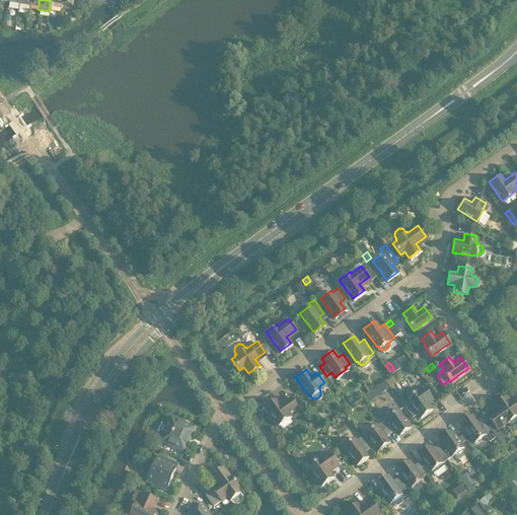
[(383,379),(378,382),(382,388),(387,385),(383,379)]
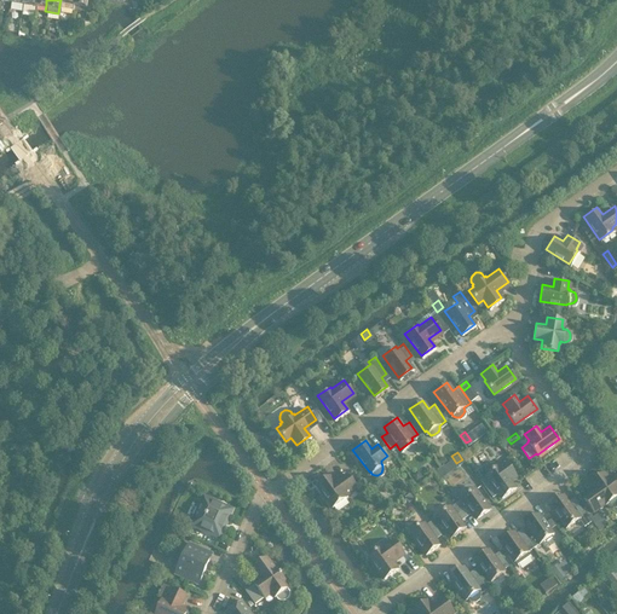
[(483,469),(485,471),(484,473),(485,474),(479,479),(490,494),(496,490),(500,496),(513,486),(507,478),(514,473),(505,461),(499,465),(497,463),(496,464),(494,462),(491,461),(488,461),(484,463),(483,465),(483,469)]
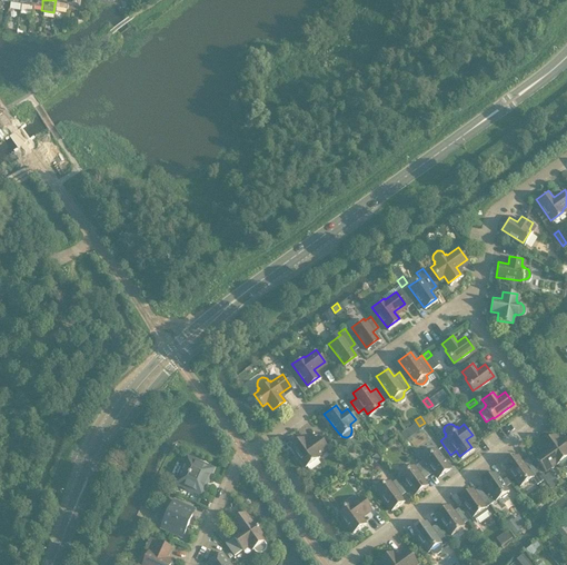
[(555,462),(557,462),(558,464),(561,465),(564,465),(566,462),(566,454),(566,453),(566,452),(566,450),(566,442),(563,436),(558,439),(553,433),(540,442),(546,448),(535,456),(543,468),(555,461),(555,462)]
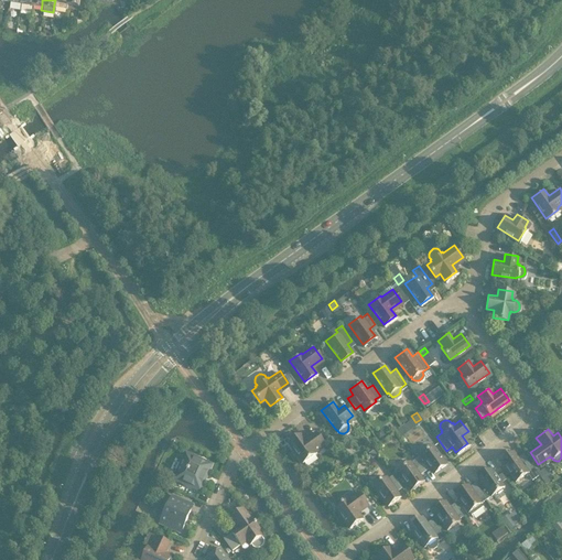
[(313,450),(324,442),(315,430),(304,438),(299,431),(287,440),(302,460),(314,452),(313,450)]
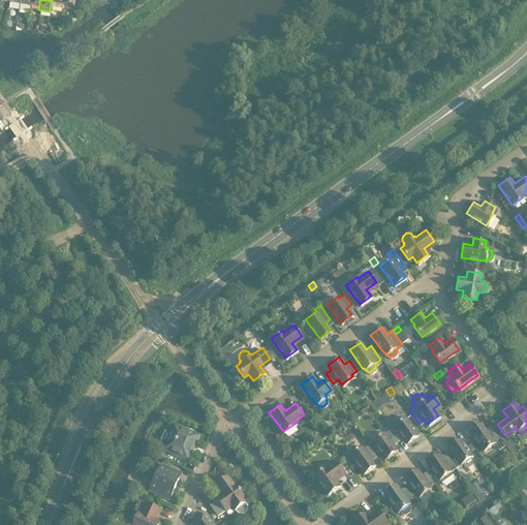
[(393,424),(388,428),(395,438),(400,434),(405,441),(416,433),(404,415),(403,417),(401,414),(399,413),(396,413),(393,415),(392,418),(392,421),(394,423),(393,424)]
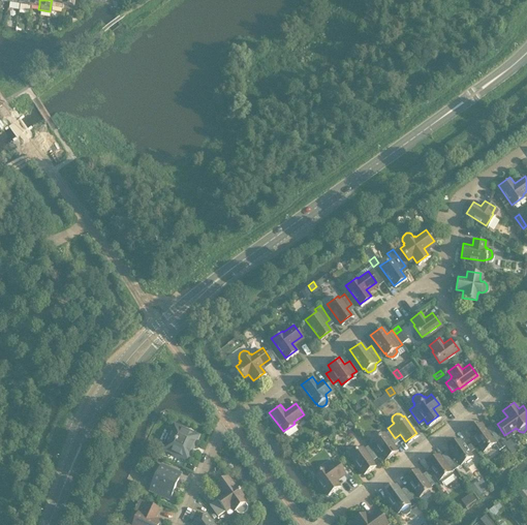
[(497,448),(503,443),(490,425),(485,429),(479,422),(468,430),(482,449),(493,441),(497,448)]
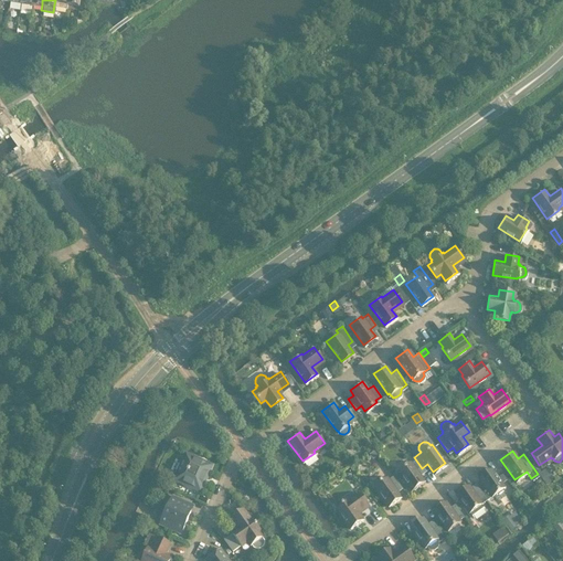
[(198,487),(209,463),(203,461),(200,457),(194,455),(190,454),(184,452),(182,457),(179,462),(177,466),(176,470),(173,476),(198,487)]
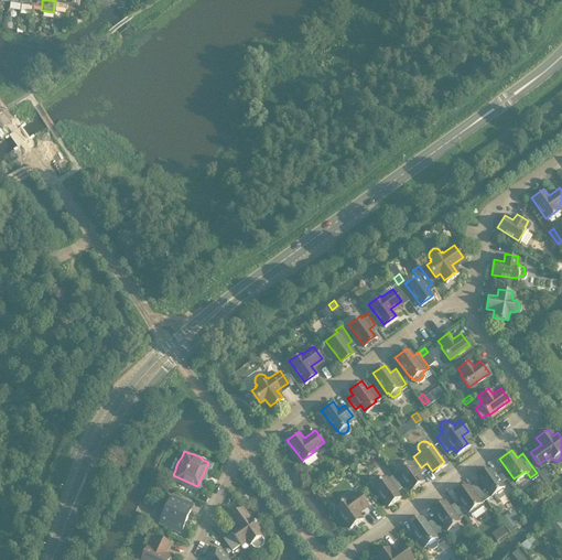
[(421,467),(413,456),(409,460),(408,460),(396,469),(410,487),(422,478),(417,471),(421,467)]
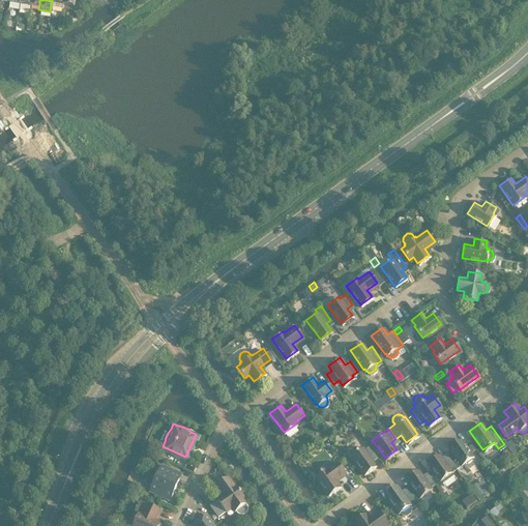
[(509,437),(503,441),(506,446),(512,442),(509,437)]
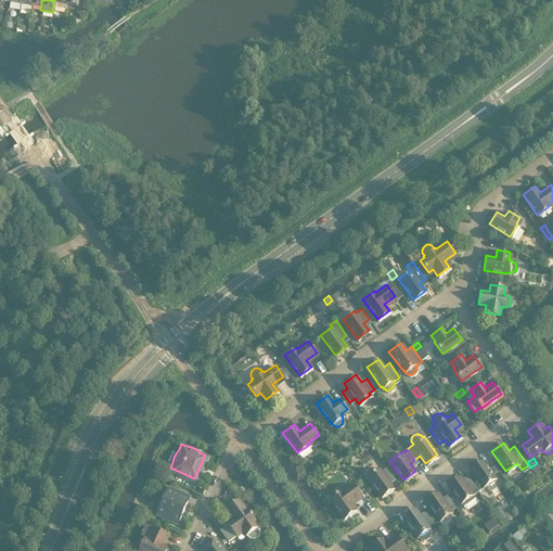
[(472,471),(466,475),(477,489),(481,485),(483,486),(484,485),(485,487),(488,488),(491,488),(493,486),(496,483),(494,481),(493,477),(494,477),(489,470),(494,466),(489,459),(484,463),(480,459),(468,468),(472,471)]
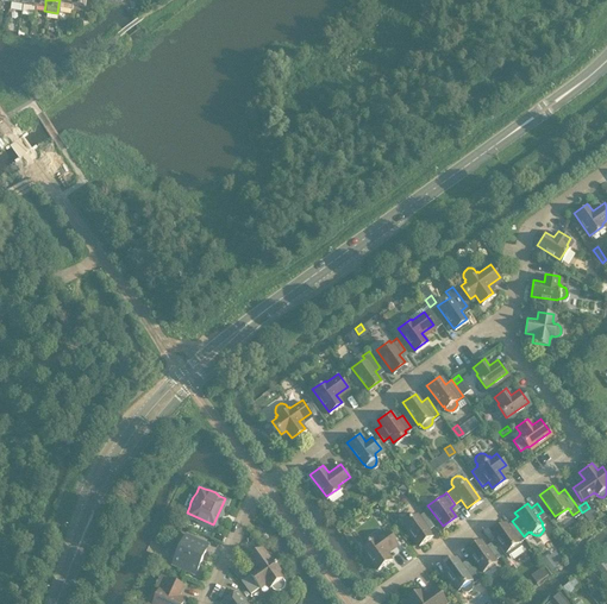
[(418,543),(431,534),(425,526),(431,521),(423,510),(417,514),(415,511),(402,521),(418,543)]
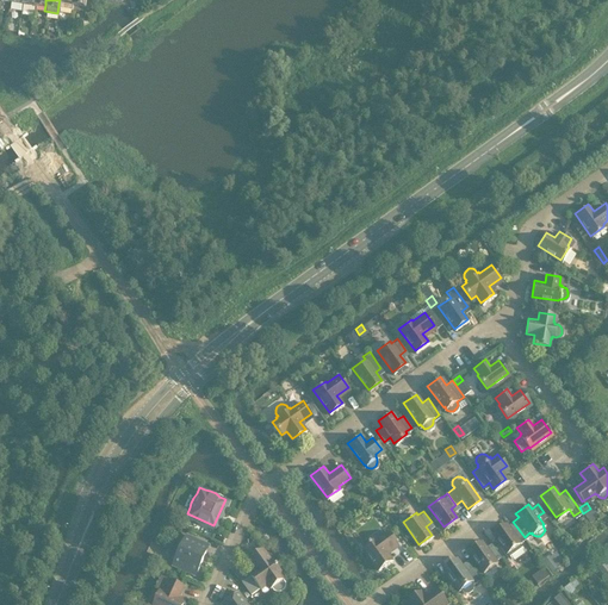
[(525,537),(513,522),(507,525),(504,521),(491,530),(509,555),(522,547),(519,541),(525,537)]
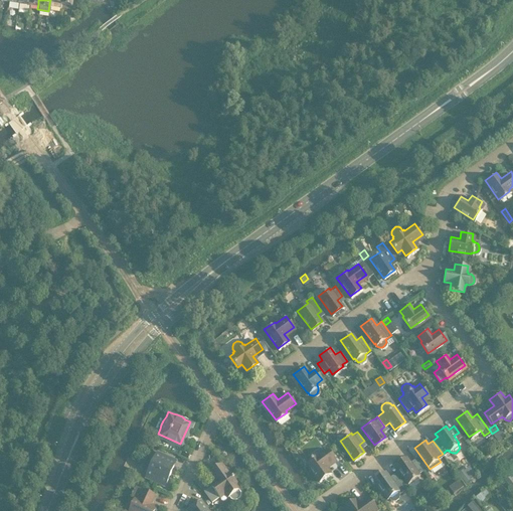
[(325,466),(335,458),(327,447),(317,455),(316,453),(305,461),(318,480),(329,472),(325,466)]
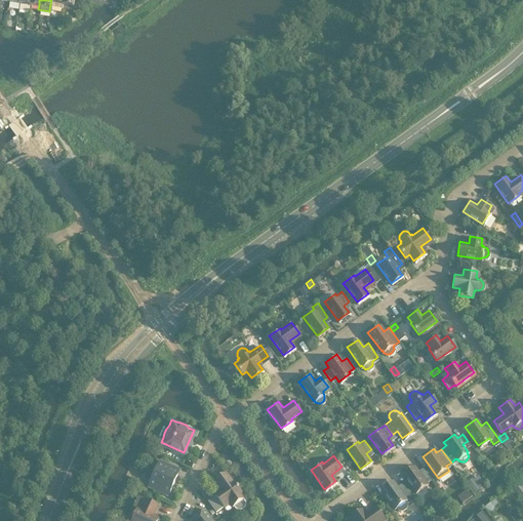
[(166,493),(178,467),(158,457),(147,484),(166,493)]
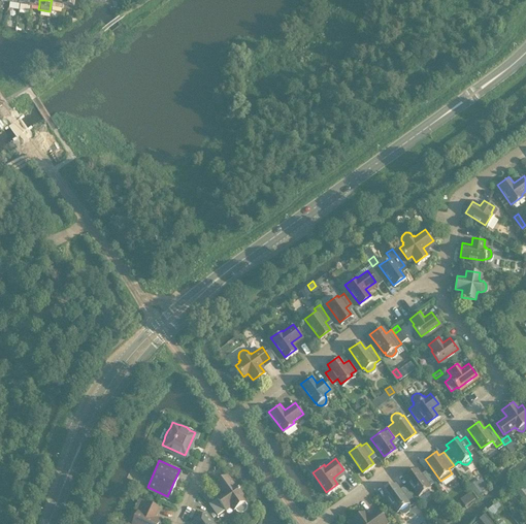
[(403,475),(417,494),(428,486),(427,484),(432,480),(425,470),(420,473),(415,466),(403,475)]
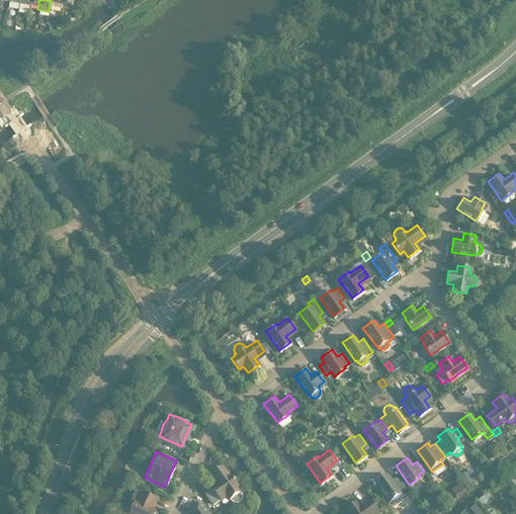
[(210,487),(211,487),(204,492),(211,503),(219,498),(226,494),(229,498),(230,497),(231,499),(234,500),(236,500),(239,498),(240,496),(240,493),(239,491),(240,490),(237,486),(238,485),(230,474),(229,474),(221,463),(209,472),(218,482),(210,487)]
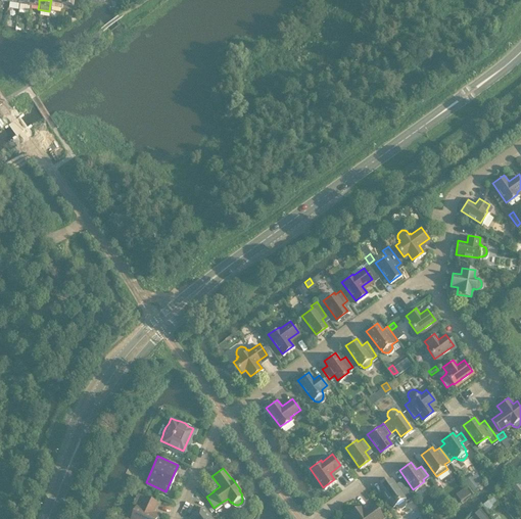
[(471,487),(476,483),(469,474),(464,478),(471,487)]
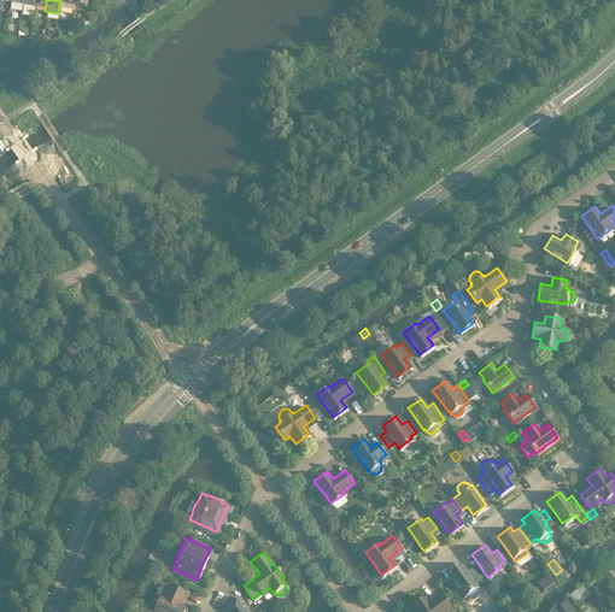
[(460,563),(447,572),(463,594),(464,594),(467,596),(469,598),(473,598),(476,595),(478,592),(478,589),(484,583),(472,568),(467,571),(460,563)]
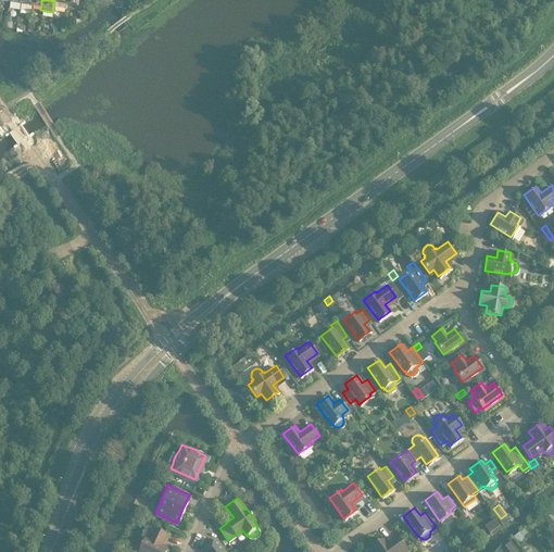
[(553,519),(548,512),(542,516),(551,527),(553,524),(553,519)]
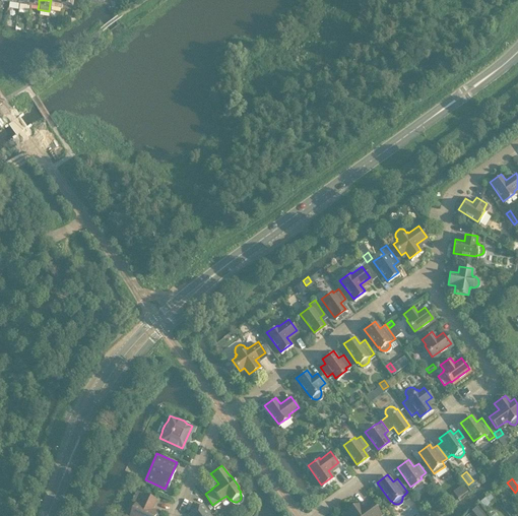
[(461,481),(452,489),(456,495),(466,489),(461,481)]
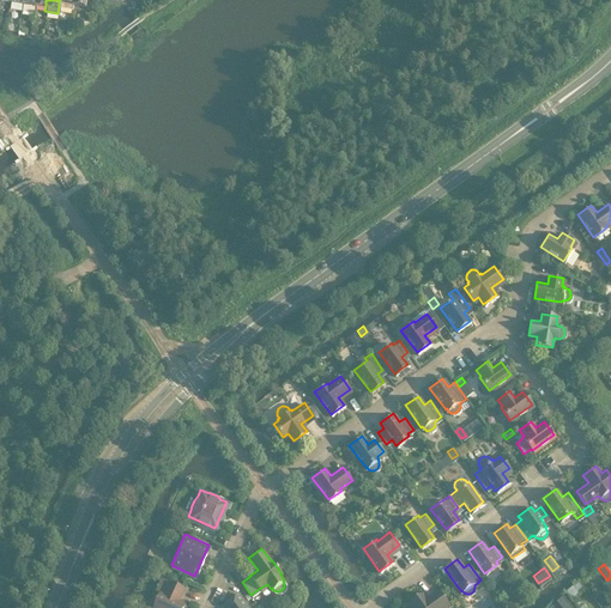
[(153,607),(180,607),(185,600),(177,597),(183,585),(159,576),(155,588),(159,589),(151,607),(153,607)]
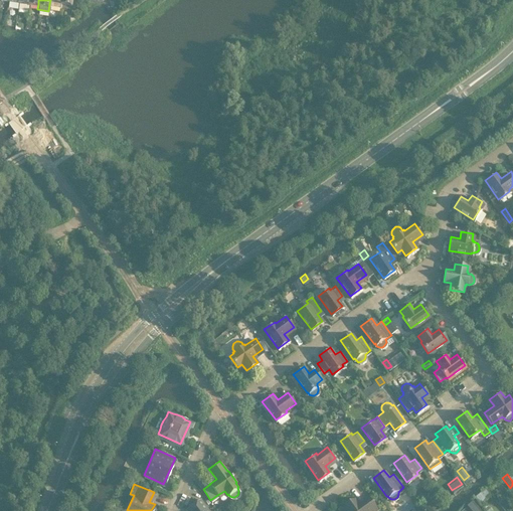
[(369,510),(376,507),(368,496),(358,503),(353,497),(342,505),(347,510),(346,510),(369,510)]
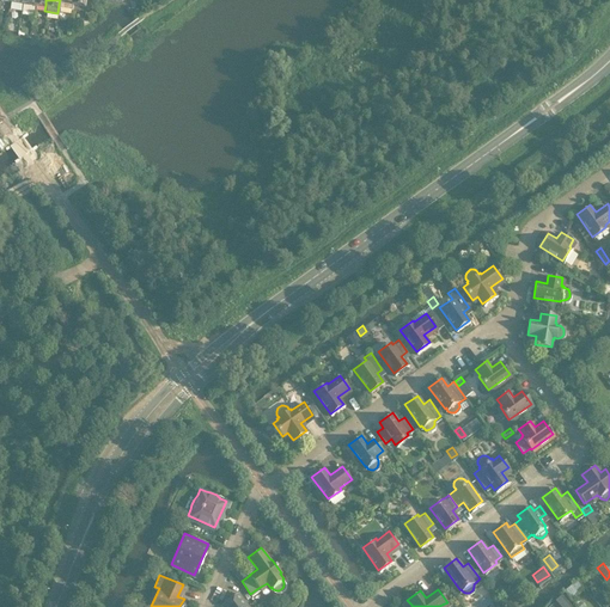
[(223,606),(249,606),(238,590),(220,604),(223,606)]
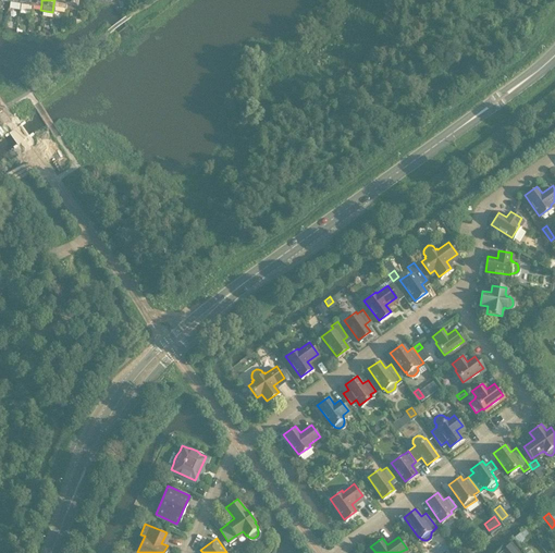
[(503,548),(507,552),(519,552),(520,552),(510,540),(503,548)]
